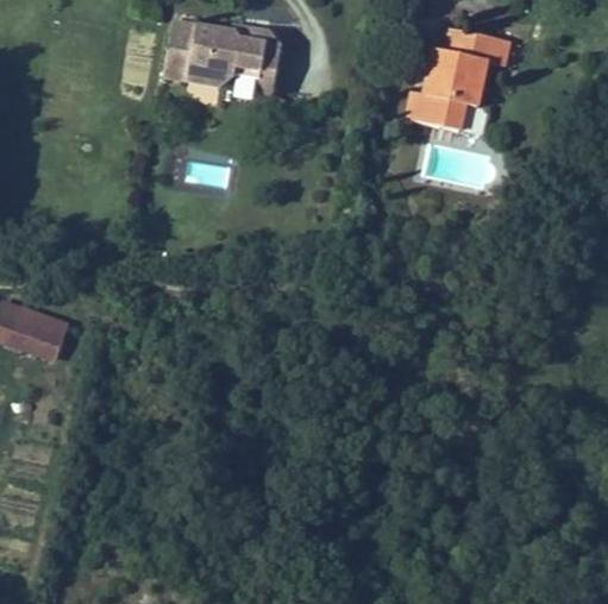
[(218,29),(174,20),(163,74),(188,79),(190,65),(211,69),(208,82),(220,85),(233,75),(236,65),(261,71),(259,80),(268,93),(273,94),(279,64),(263,62),(267,45),(239,41),(234,32),(231,31),(218,29)]
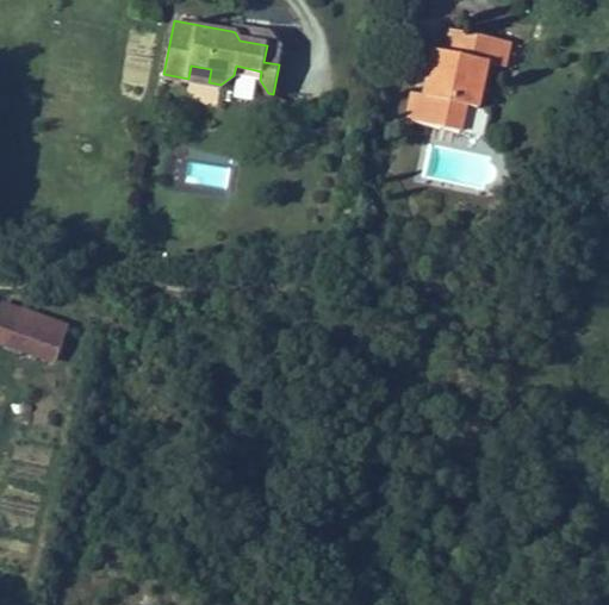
[(263,62),(279,64),(281,49),(269,33),(232,25),(231,31),(235,32),(240,41),(267,45),(263,62)]
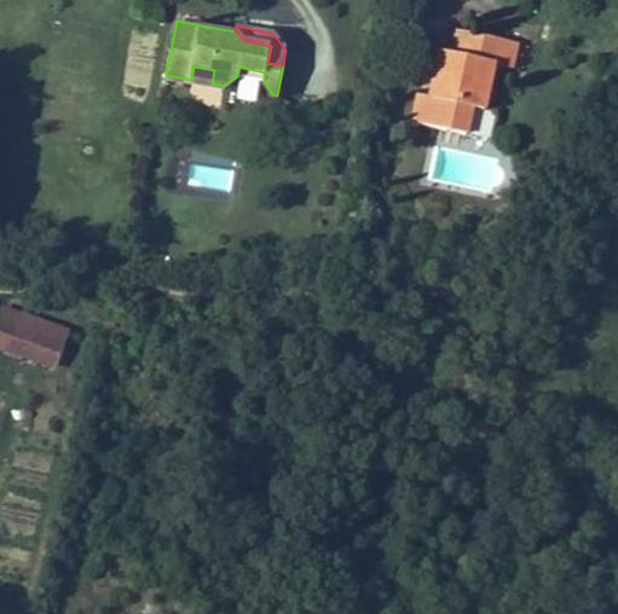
[(512,39),(458,27),(454,51),(442,48),(432,94),(420,91),(414,119),(467,131),(473,104),(485,106),(495,61),(507,63),(512,39)]
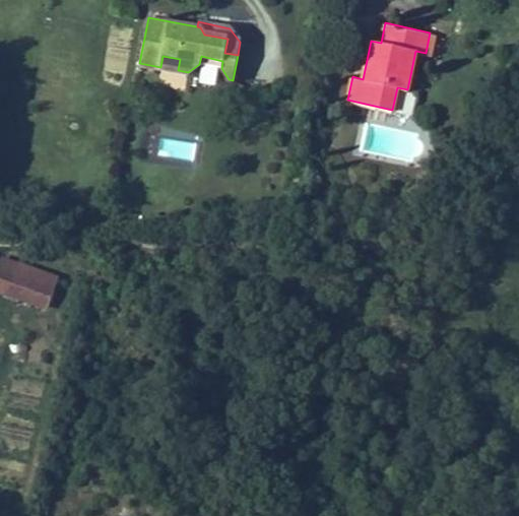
[(430,33),(426,53),(431,55),(435,34),(430,33)]
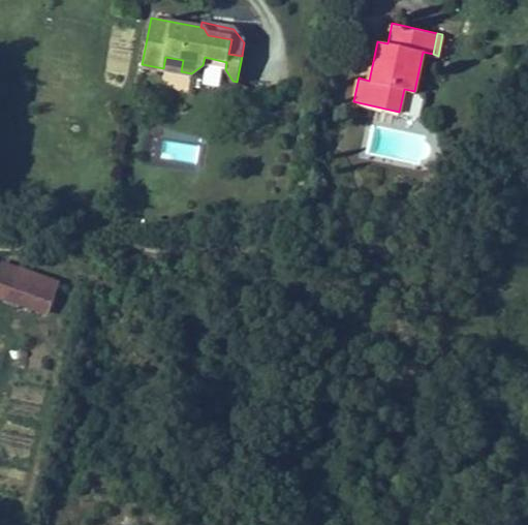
[(165,57),(163,68),(181,71),(183,60),(165,57)]
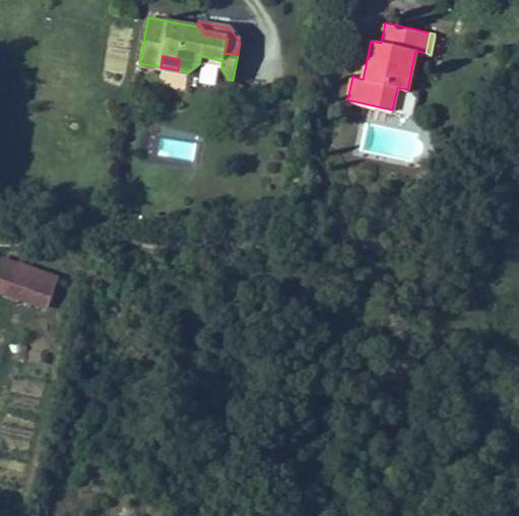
[(201,56),(199,64),(221,68),(222,61),(201,56)]
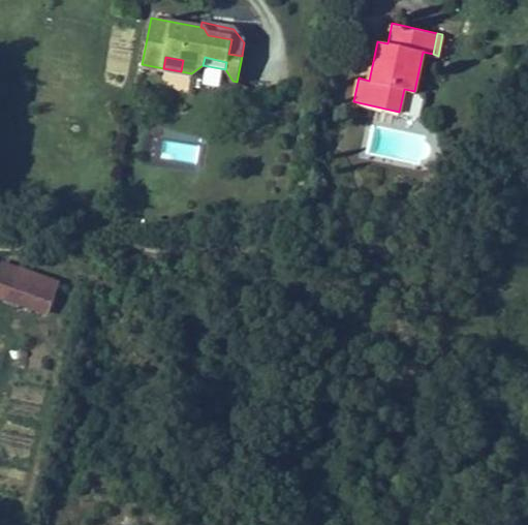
[(0,295),(49,312),(61,276),(0,254),(0,295)]
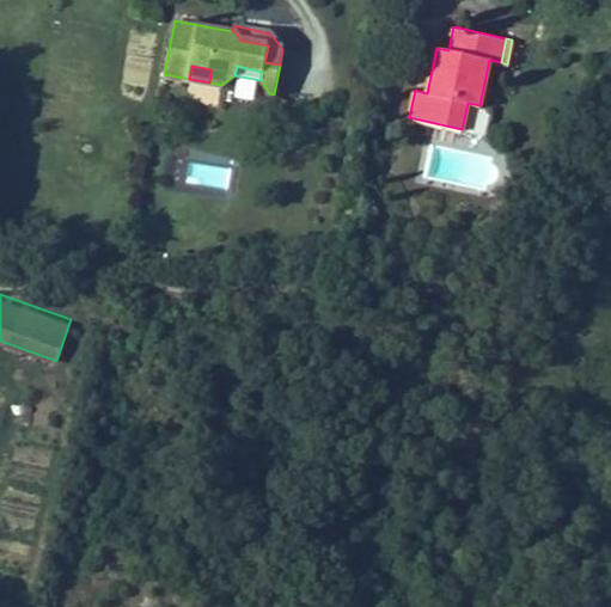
All buildings are outlined.
